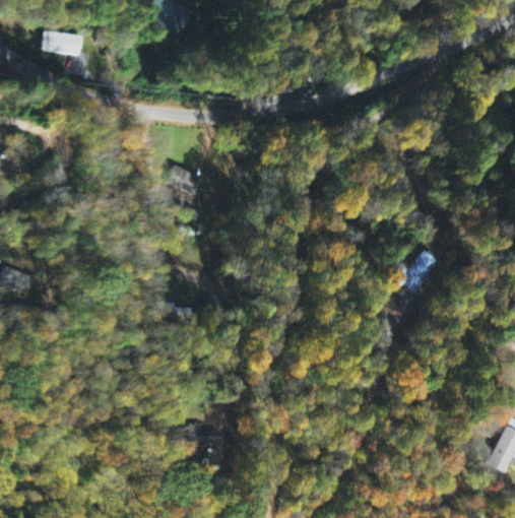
[(156,0),(147,16),(183,37),(196,12),(175,0),(156,0)]
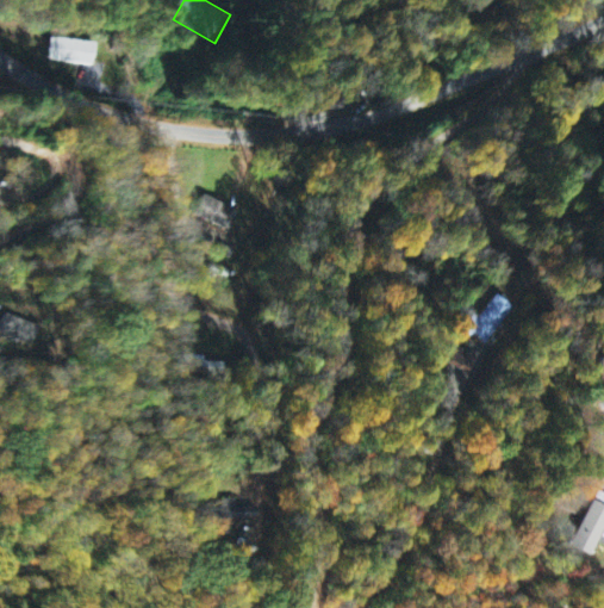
[(230,224),(231,222),(232,222),(238,209),(209,194),(201,210),(230,224)]
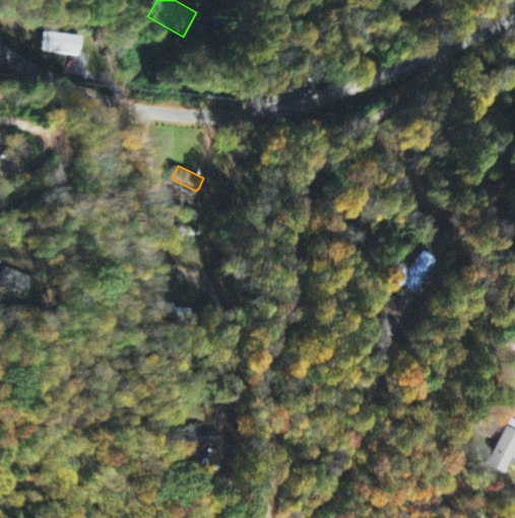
[(445,263),(429,250),(412,271),(409,268),(400,279),(421,295),(445,263)]
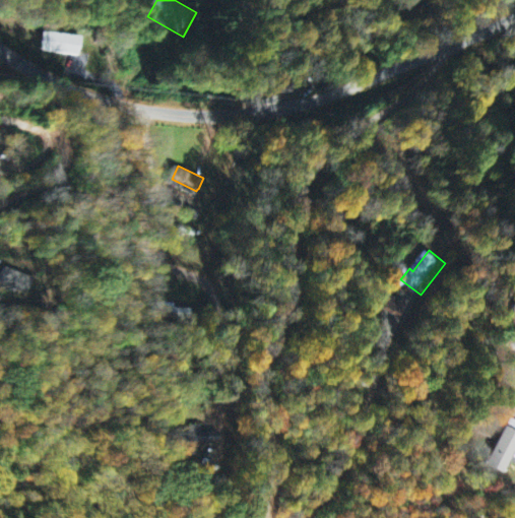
[(505,475),(514,454),(514,431),(505,427),(486,466),(505,475)]
